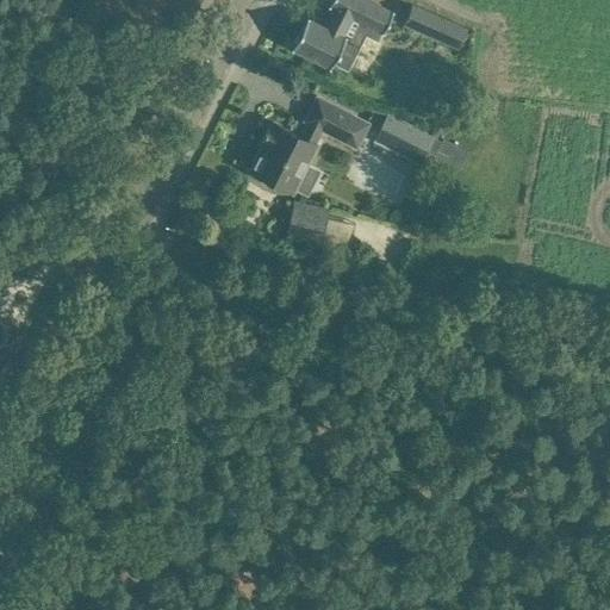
[(323,25),(306,17),(291,47),(329,67),(331,62),(347,70),(358,48),(342,41),(344,36),(343,35),(352,17),(383,32),(392,12),(367,0),(330,0),(328,5),(331,7),(323,25)]
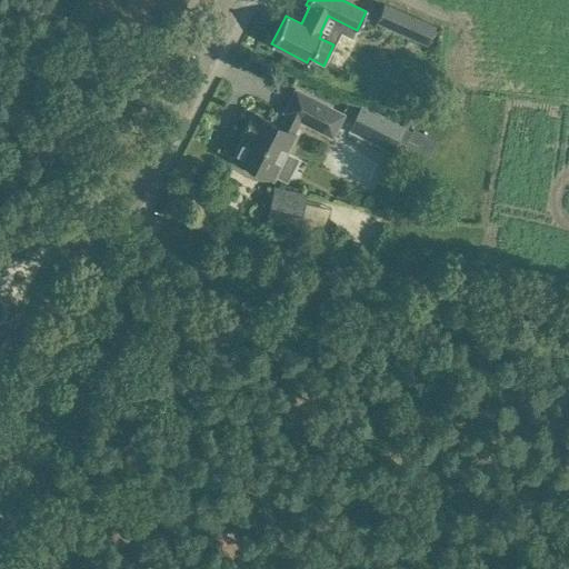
[(410,15),(383,2),(375,21),(401,32),(410,15)]
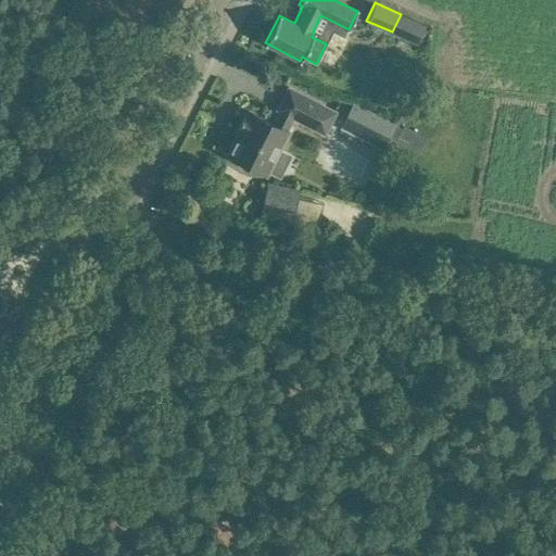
[(240,129),(228,154),(241,161),(239,164),(251,171),(253,167),(266,174),(267,172),(278,177),(290,155),(279,149),(288,131),(286,130),(293,117),(324,133),(336,112),(308,98),(289,88),(278,109),(280,110),(274,124),(250,111),(248,115),(240,129)]
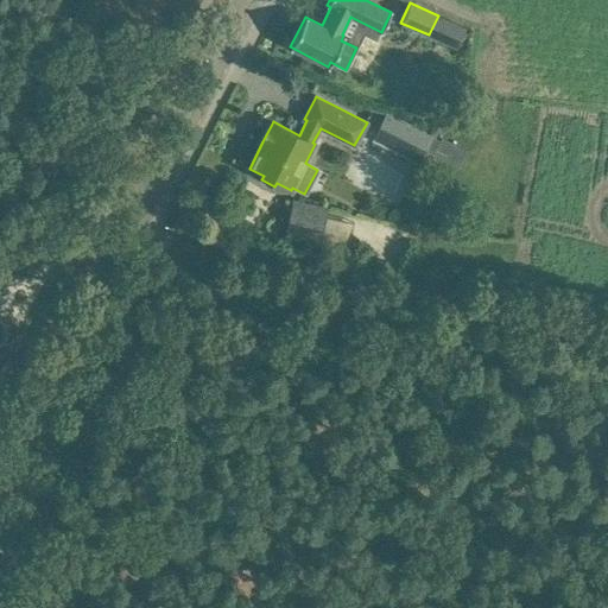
[(449,105),(445,119),(457,121),(460,107),(449,105)]
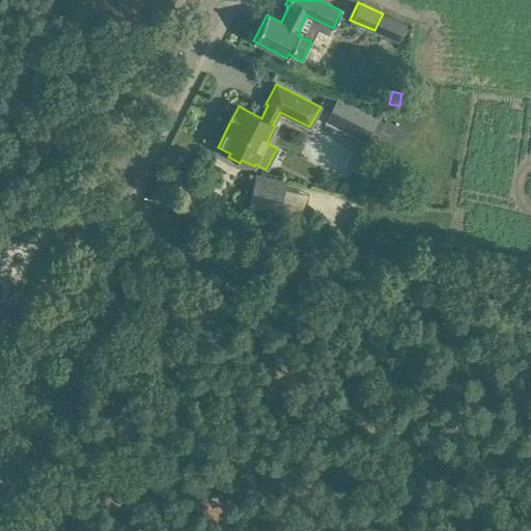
[(325,122),(366,143),(372,131),(378,133),(383,123),(378,120),(379,118),(337,98),(325,122)]
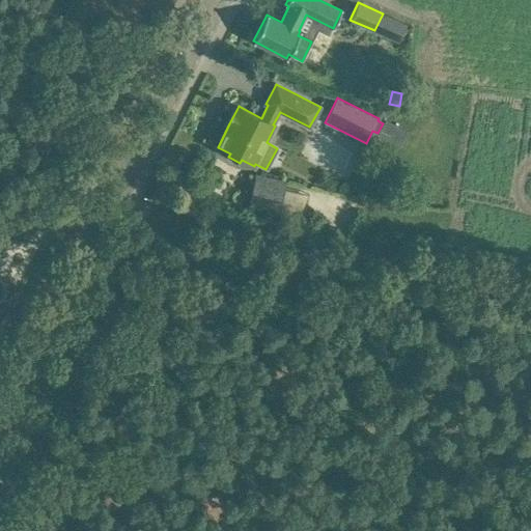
[(255,175),(248,204),(277,212),(284,182),(255,175)]
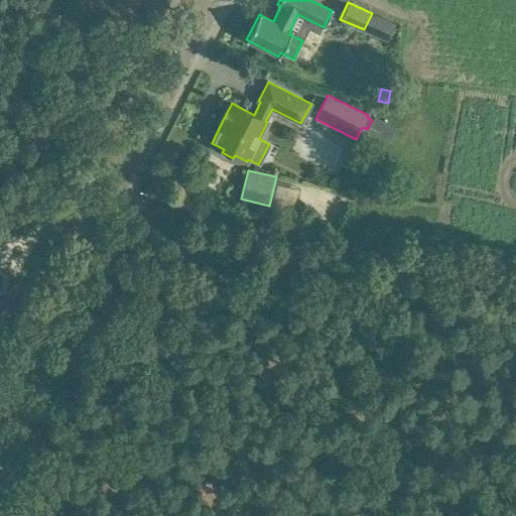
[(0,308),(15,279),(0,271),(0,308)]
